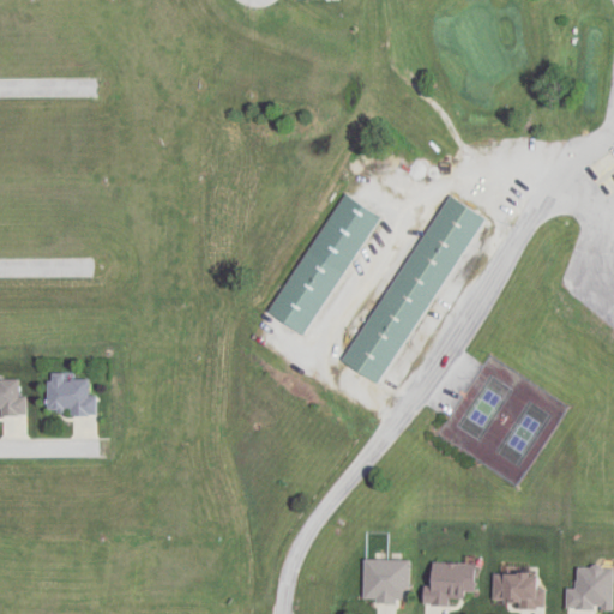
[(306,336),(381,215),(345,192),(270,313),(306,336)]
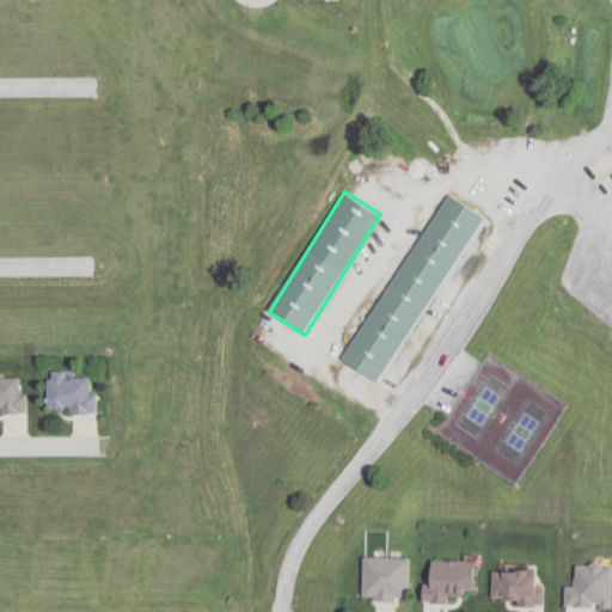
[(343,362),(379,385),(484,215),(448,193),(343,362)]
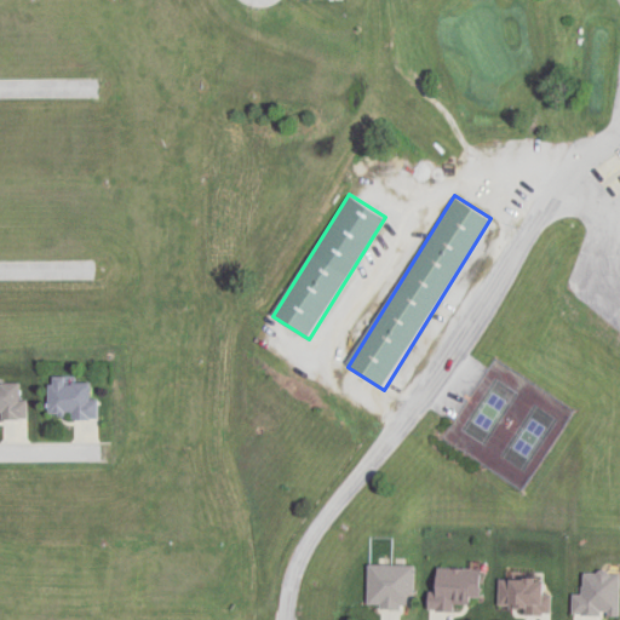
[(0,415),(29,417),(29,400),(21,400),(21,383),(0,382),(0,415)]
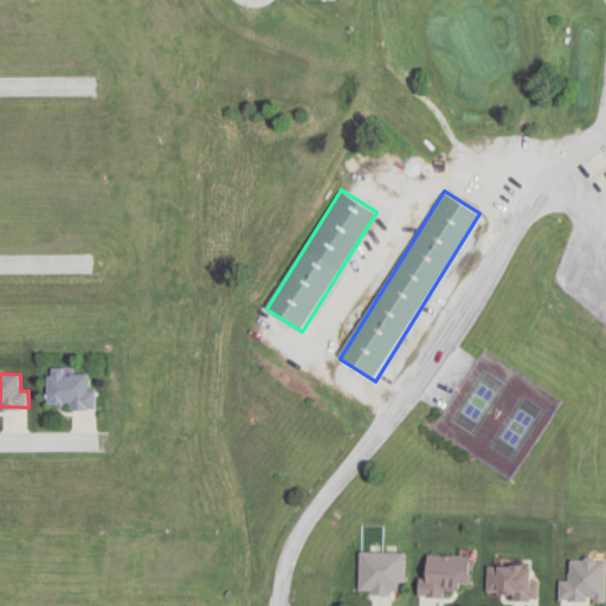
[(360,552),(360,593),(406,593),(406,552),(360,552)]
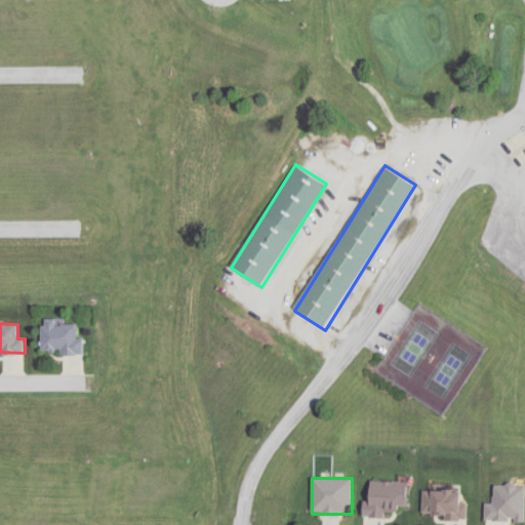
[(386,517),(386,511),(405,511),(406,481),(367,480),(366,517),(386,517)]
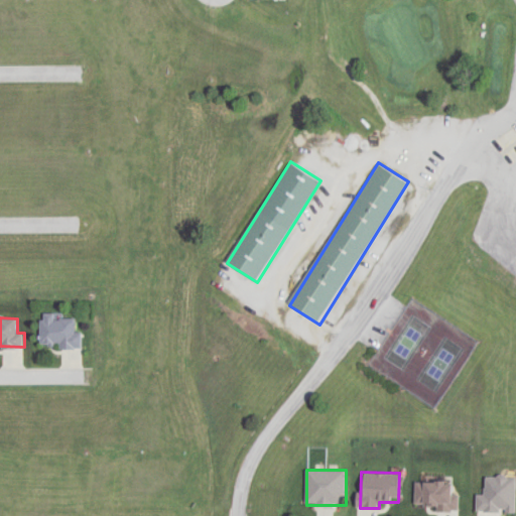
[(515,476),(485,476),(485,494),(476,494),(476,511),(515,511),(515,476)]
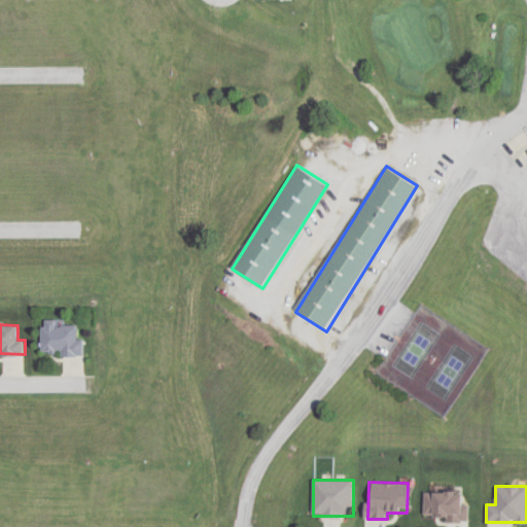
[(424,491),(424,520),(468,519),(468,503),(464,503),(464,491),(424,491)]
